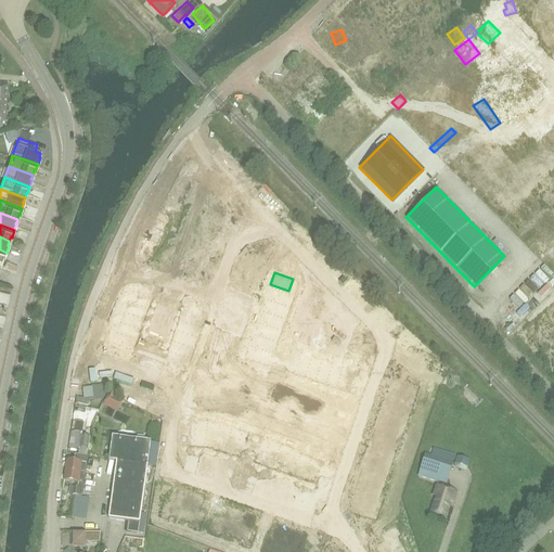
[(270,284),(266,296),(284,303),(288,291),(270,284)]
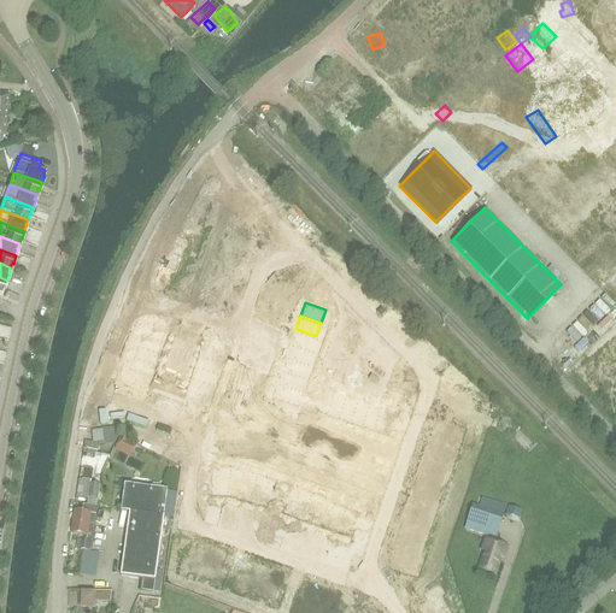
[(145,319),(141,331),(162,339),(165,326),(145,319)]
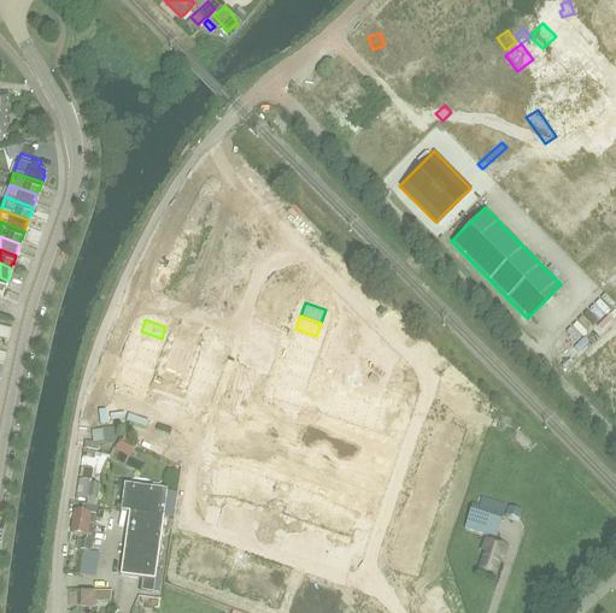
[(295,329),(292,342),(312,349),(316,336),(295,329)]
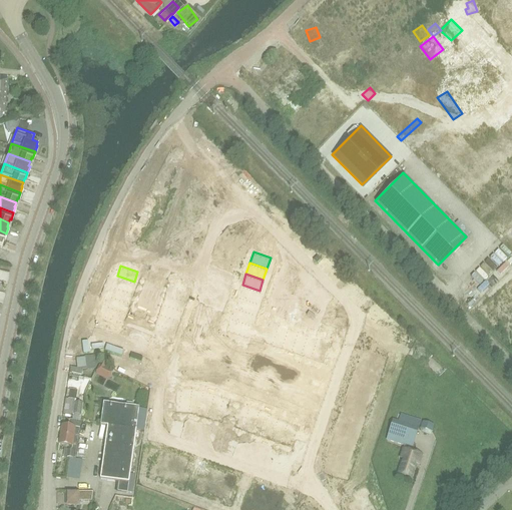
[(117,276),(113,285),(130,291),(134,282),(117,276)]
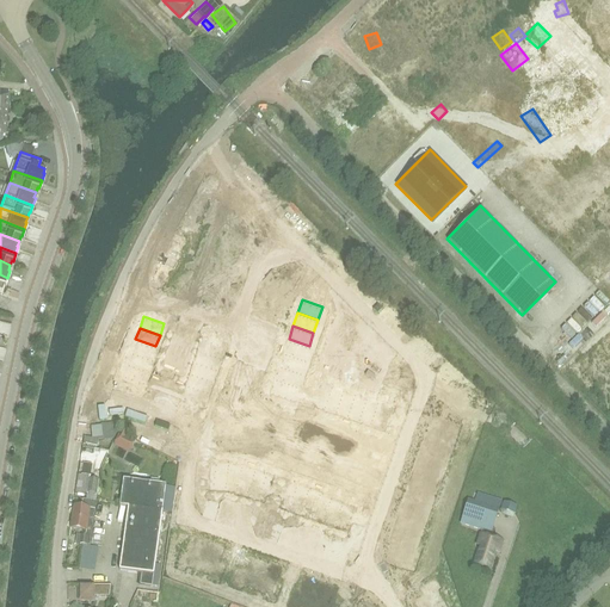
[(203,336),(198,348),(219,355),(223,344),(203,336)]
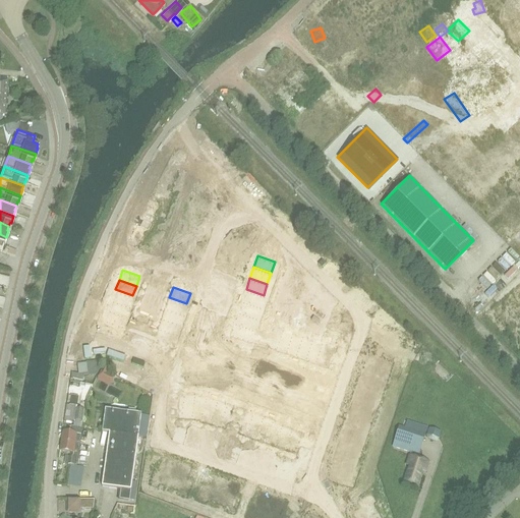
[(115,289),(112,299),(129,305),(132,295),(115,289)]
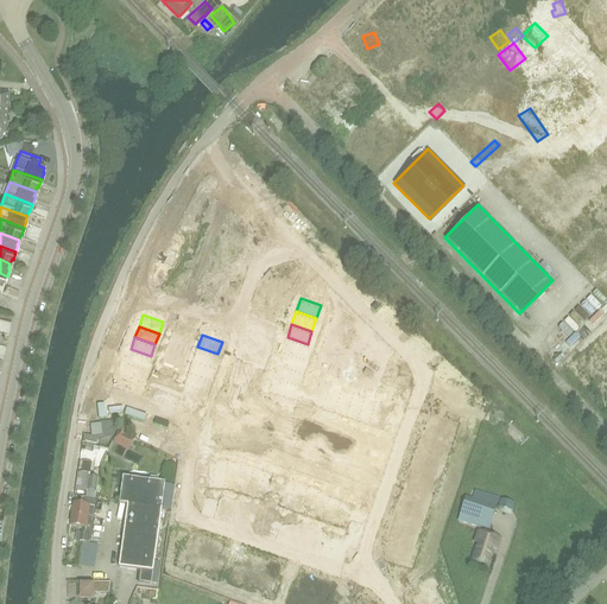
[(288,337),(283,349),(303,357),(308,344),(288,337)]
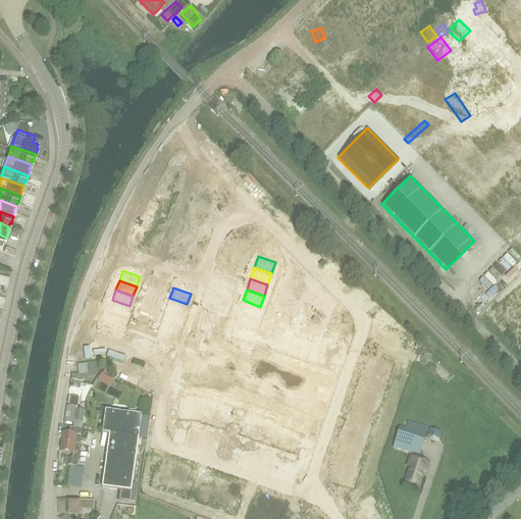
[(169,298),(166,308),(184,314),(187,304),(169,298)]
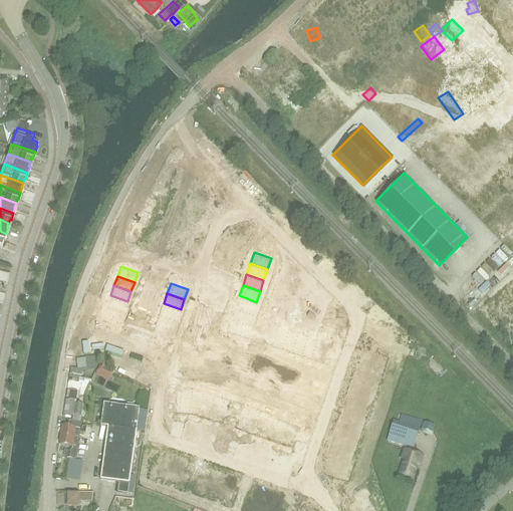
[(110,295),(106,305),(123,311),(127,301),(110,295)]
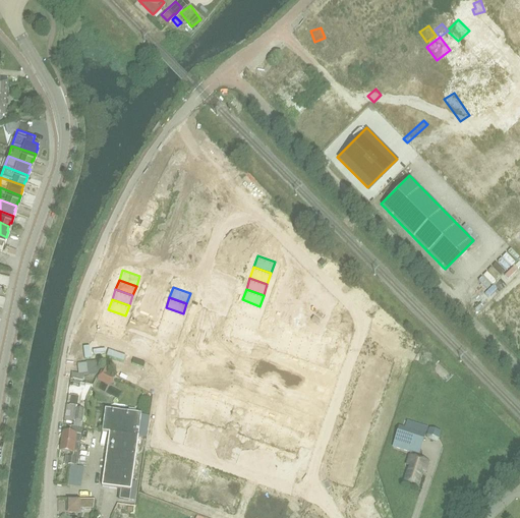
[(242,299),(238,310),(255,317),(260,306),(242,299)]
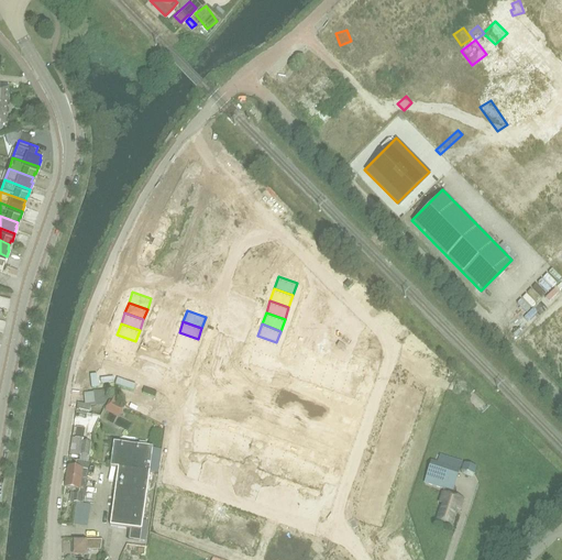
[(179,332),(175,343),(195,350),(198,339),(179,332)]
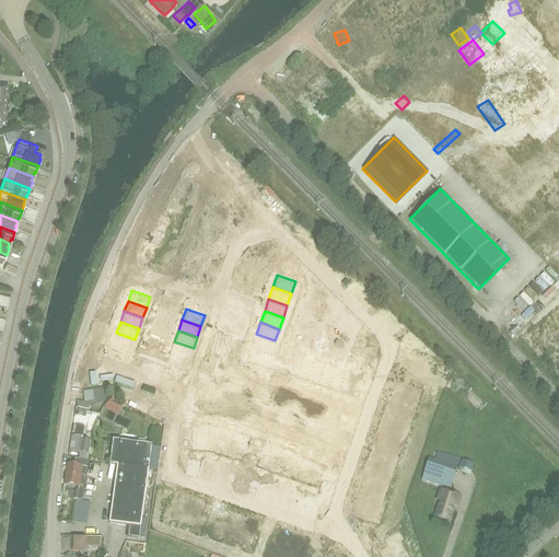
[(116,333),(113,344),(131,350),(135,339),(116,333)]
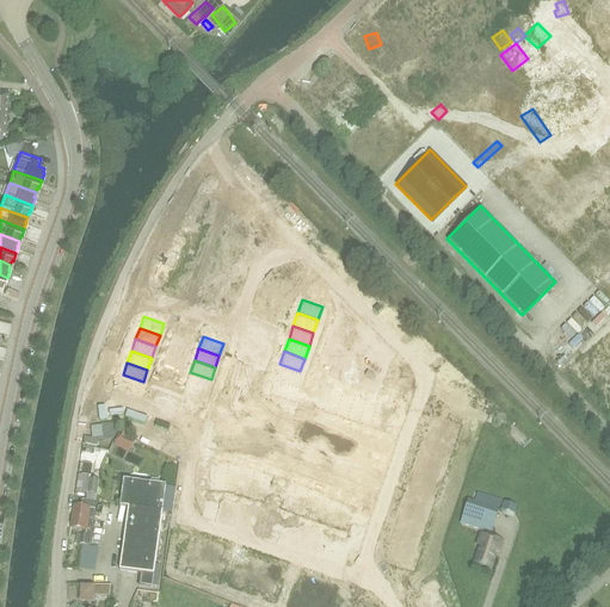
[(279,364),(275,377),(295,384),(300,371),(279,364)]
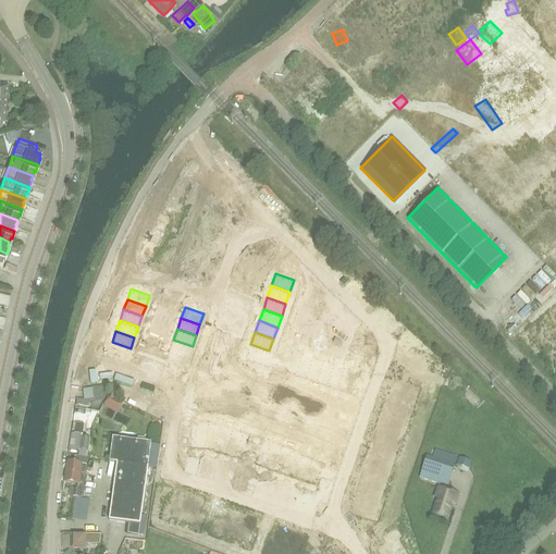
[(173,340),(170,349),(188,356),(193,346),(173,340)]
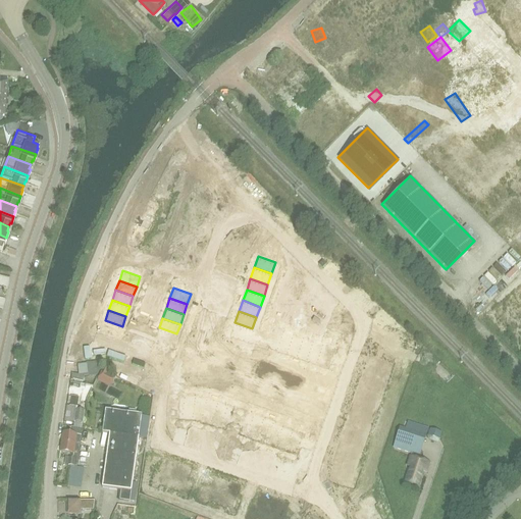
[(235,322),(230,333),(248,340),(252,328),(235,322)]
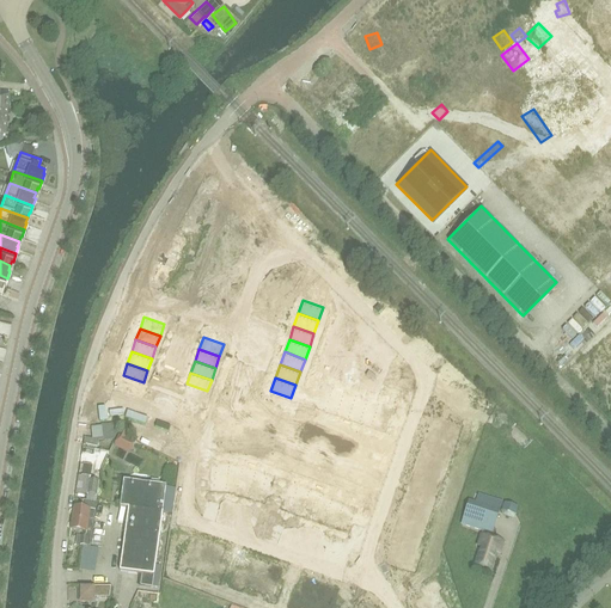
[(325,382),(318,404),(330,409),(337,387),(325,382)]
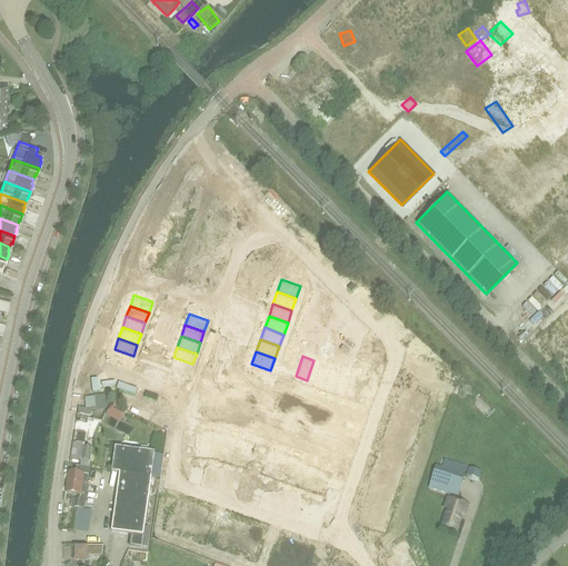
[(173,357),(169,368),(189,375),(192,364),(173,357)]
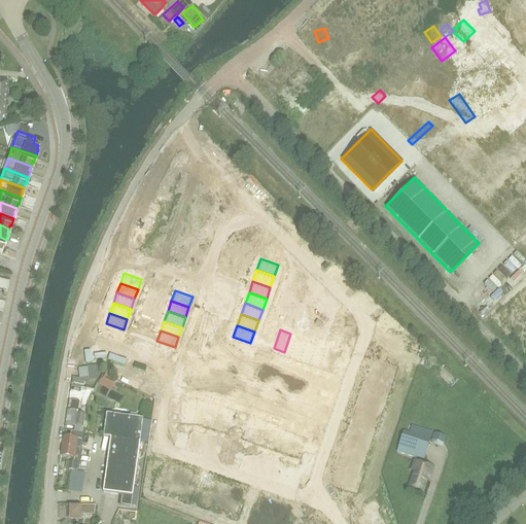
[(290,334),(284,352),(294,355),(301,337),(290,334)]
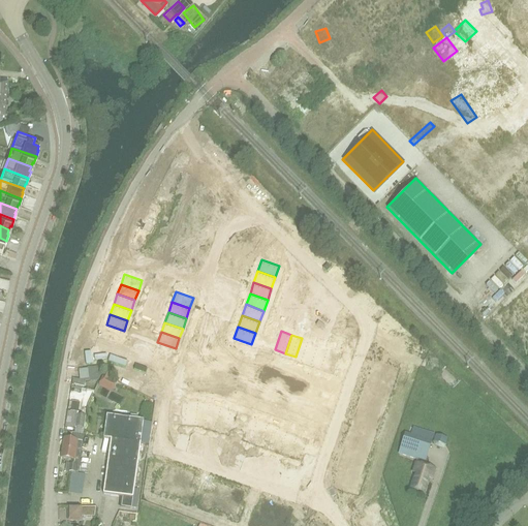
[(302,338),(296,357),(305,360),(312,341),(302,338)]
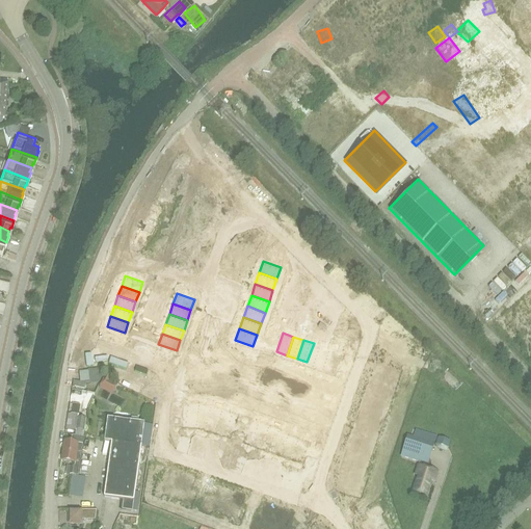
[(314,343),(307,362),(317,366),(323,347),(314,343)]
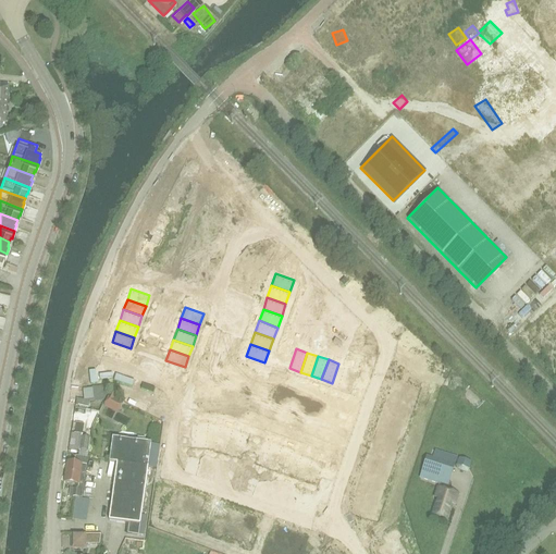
[(338,364),(332,383),(343,386),(349,367),(338,364)]
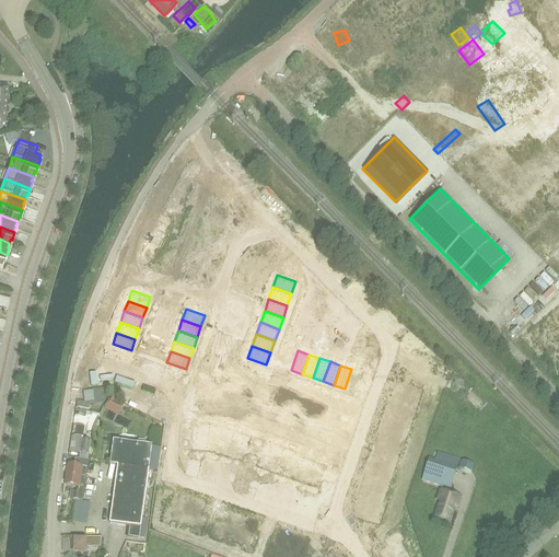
[(346,433),(306,412),(317,392),(299,381),(288,401),(294,404),(293,407),(302,413),(297,421),(339,445),(346,433)]
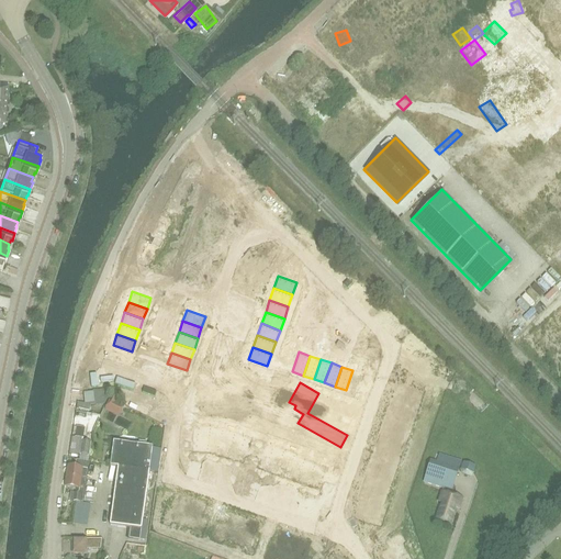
[(110,394),(109,386),(93,388),(94,401),(105,400),(105,394),(110,394)]
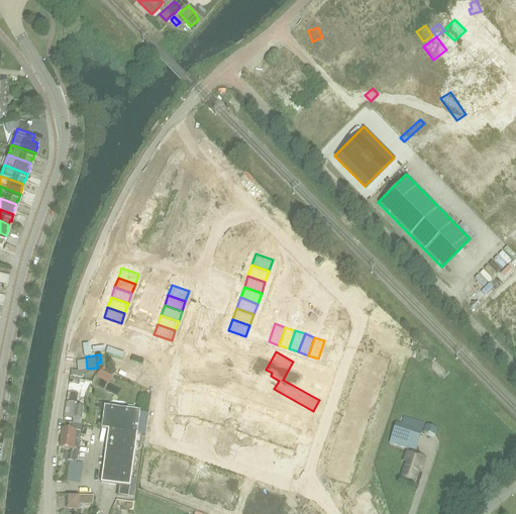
[(109,368),(113,362),(105,356),(96,373),(110,380),(115,371),(109,368)]
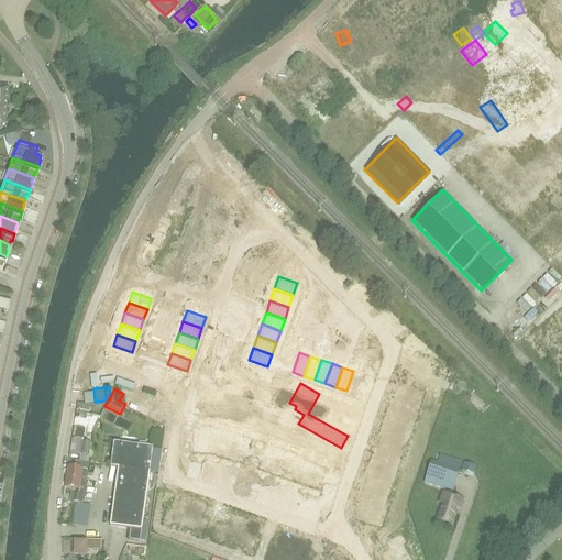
[(393,397),(387,414),(409,421),(415,406),(393,397)]
